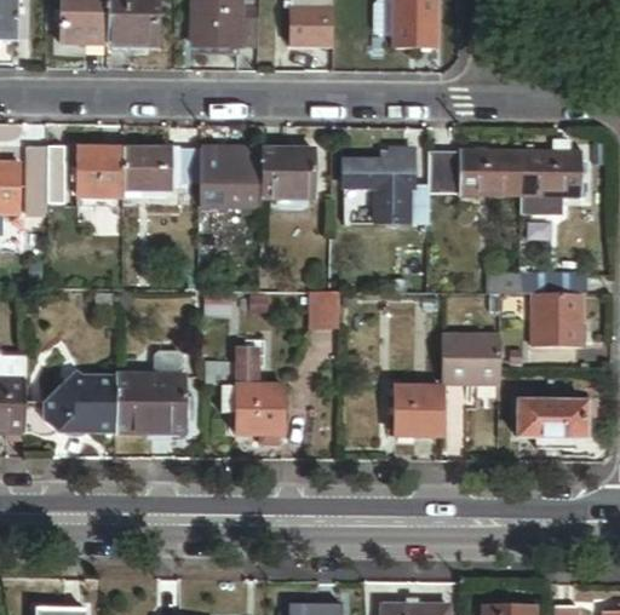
[(0,0),(0,35),(4,35),(18,36),(18,0),(0,0)]
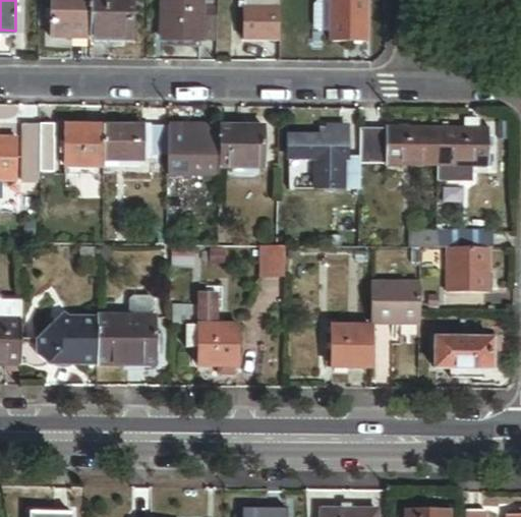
[(52,0),(52,4),(51,35),(88,35),(88,0),(52,0)]
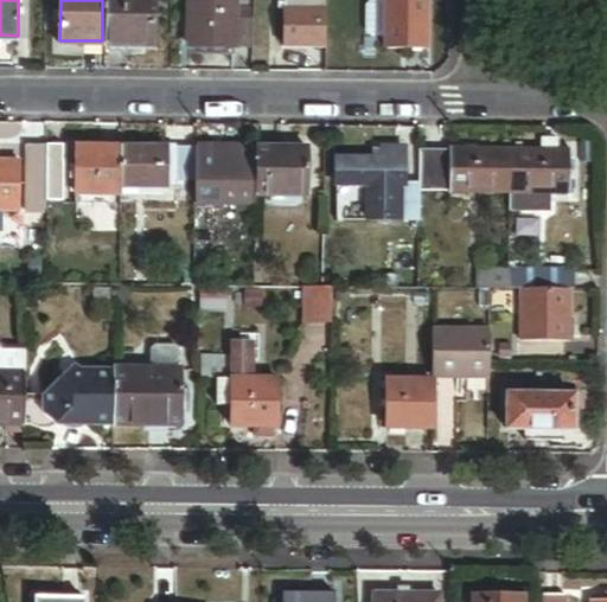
[(102,0),(102,40),(153,42),(153,0),(102,0)]
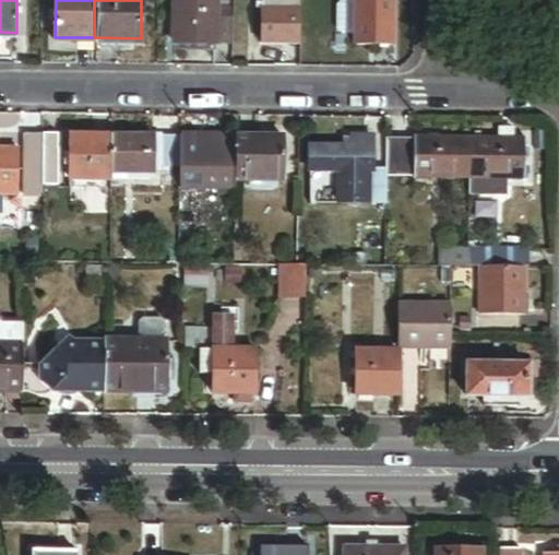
[(213,40),(214,2),(214,0),(173,0),(173,40),(213,40)]
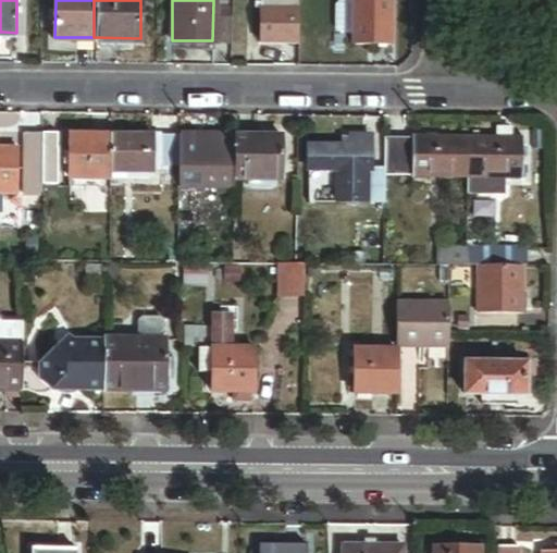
[(332,0),(329,3),(329,27),(334,33),(345,33),(345,41),(370,42),(386,42),(386,0),(332,0)]
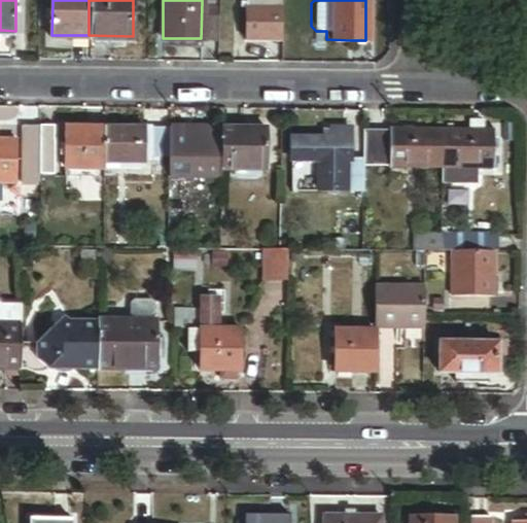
[(219,39),(219,2),(202,2),(201,38),(219,39)]
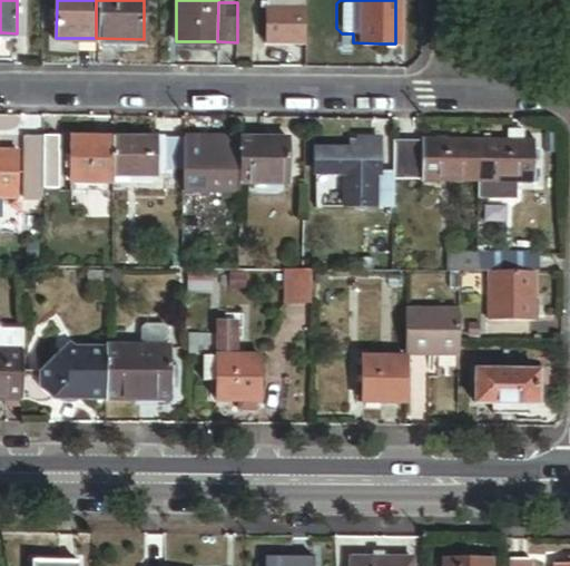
[(267,44),(306,44),(306,7),(268,7),(267,44)]
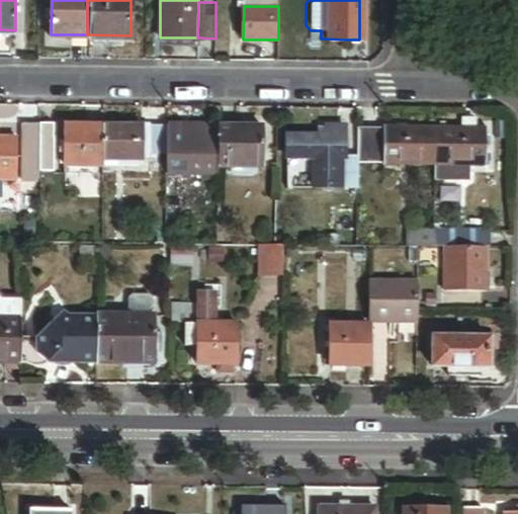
[(463,116),(463,126),(476,126),(476,116),(463,116)]
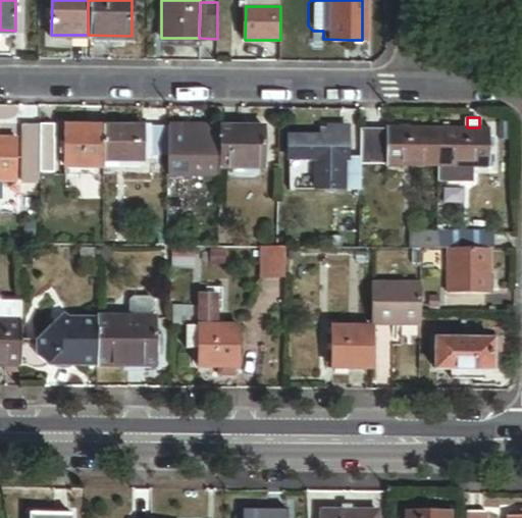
[(40,118),(21,118),(20,176),(39,177),(40,149),(40,118)]
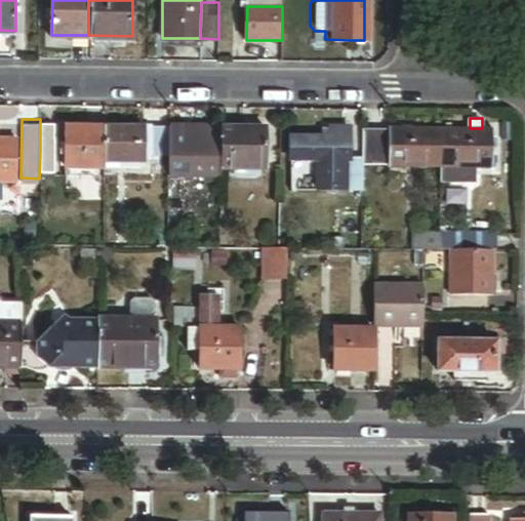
[(106,160),(106,124),(66,124),(66,141),(65,150),(66,166),(105,166),(106,160)]
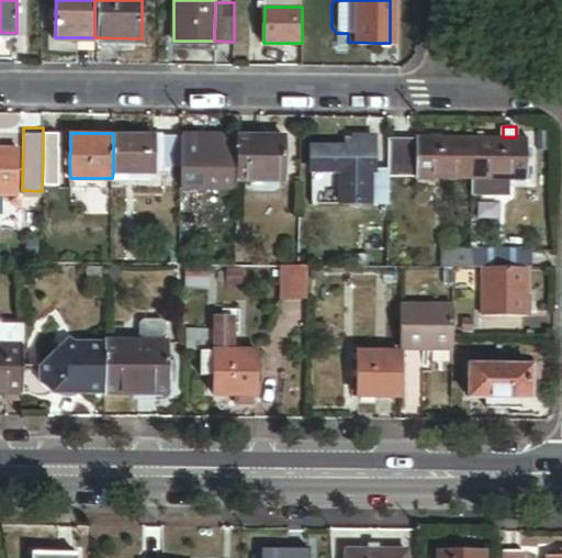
[(156,133),(113,133),(113,171),(155,173),(155,164),(156,133)]
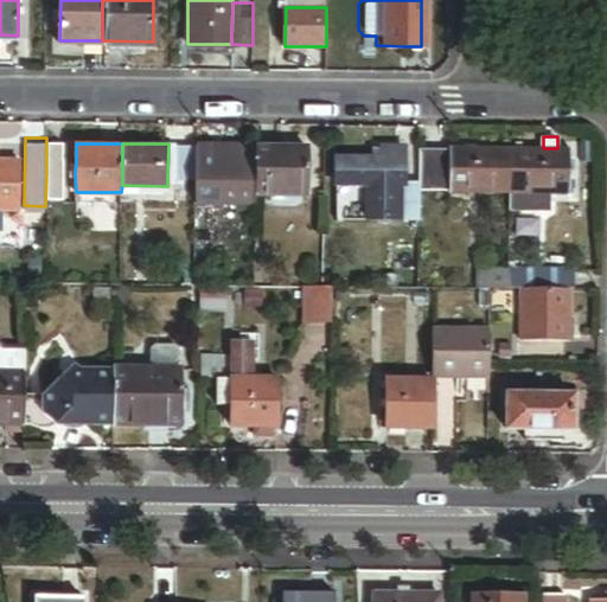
[(196,177),(196,145),(177,143),(176,177),(196,177)]
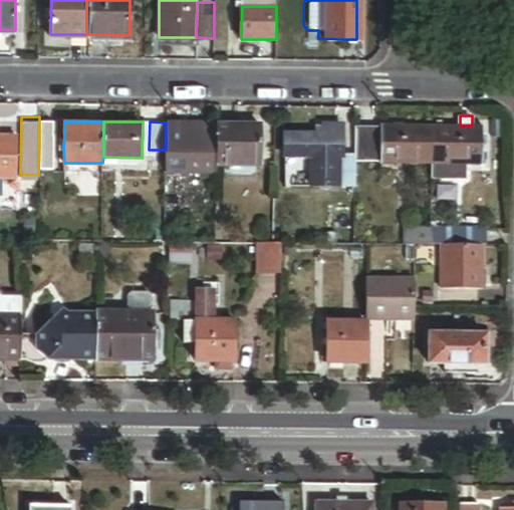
[(181,122),(166,122),(166,150),(166,154),(166,173),(216,174),(216,164),(216,154),(216,122),(181,122)]
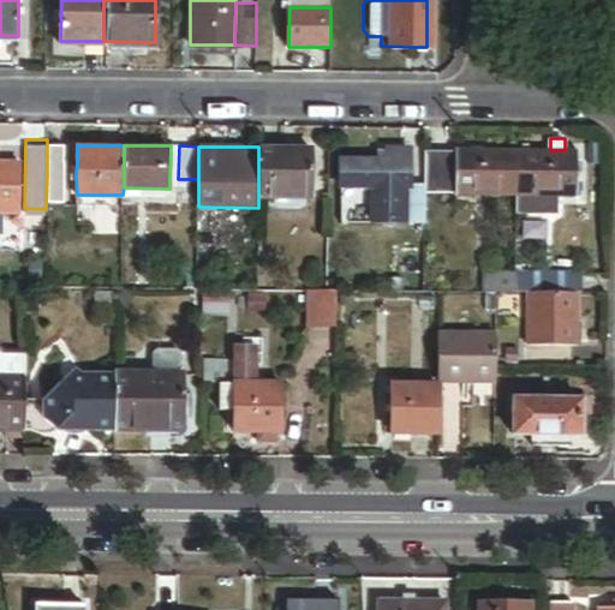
[(312,148),(258,147),(258,184),(258,196),(312,197),(312,148)]
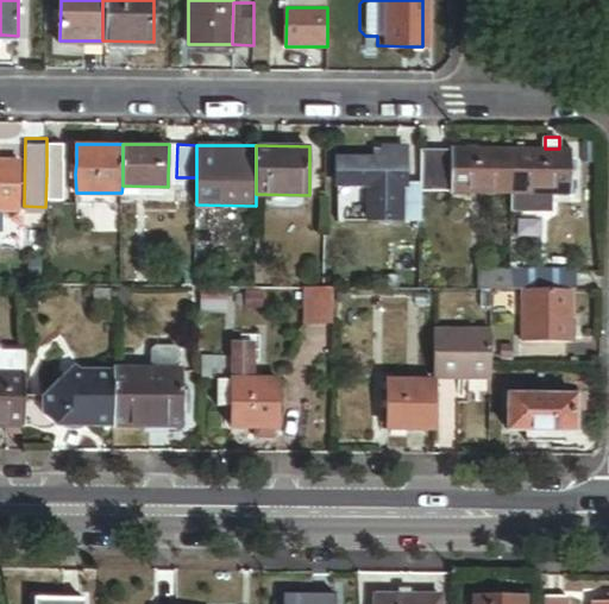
[(383,146),(383,158),(406,158),(406,146),(383,146)]
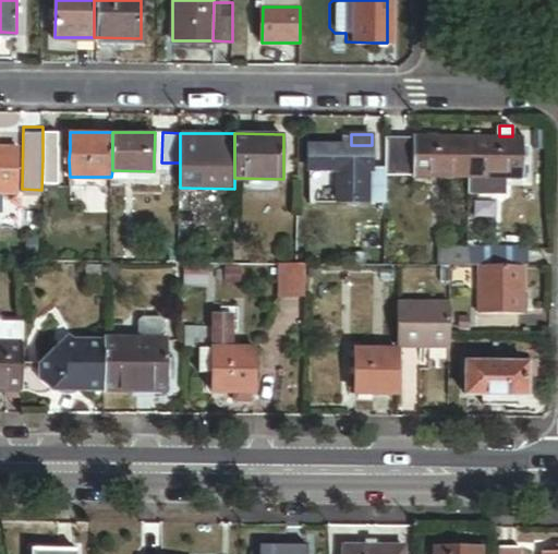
[(413,135),(385,134),(385,163),(385,172),(413,172),(413,135)]
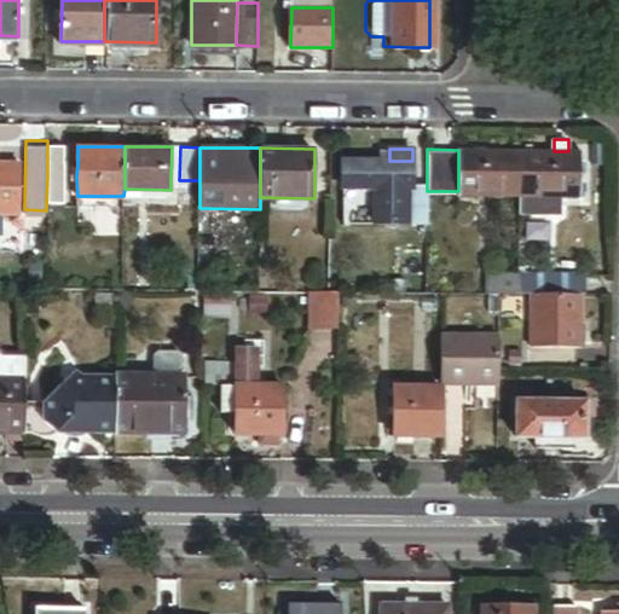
[(520,192),(520,150),(458,150),(458,191),(520,192)]
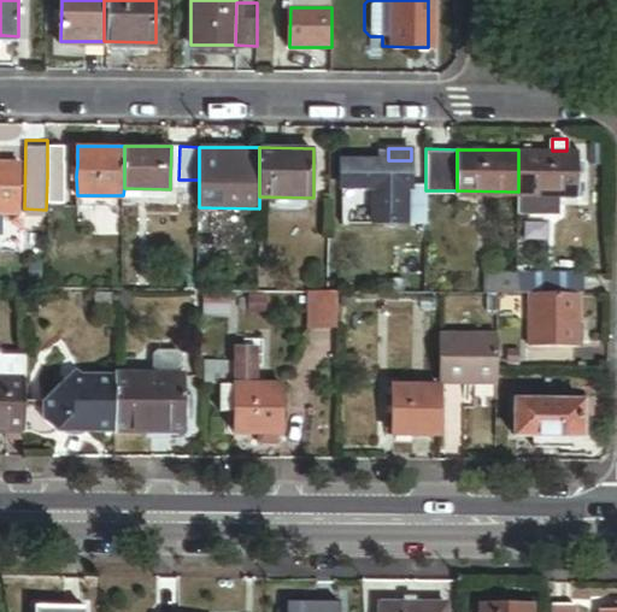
[(552,151),(518,149),(518,192),(562,192),(580,192),(580,151),(566,151),(552,151)]
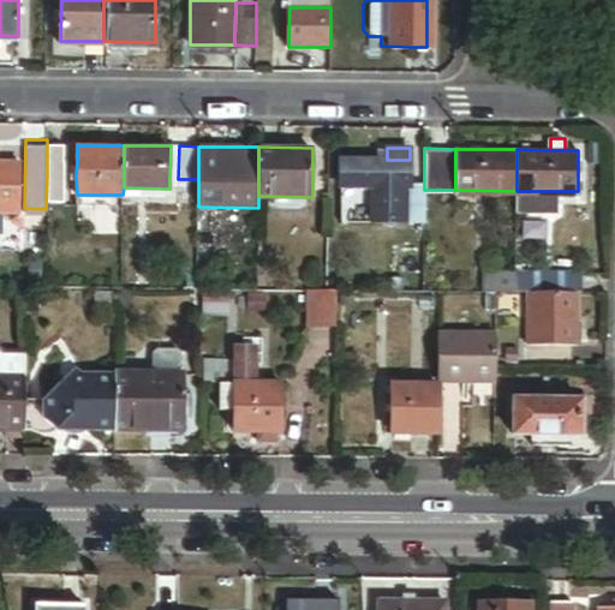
[(0,210),(18,210),(19,161),(0,160),(0,210)]
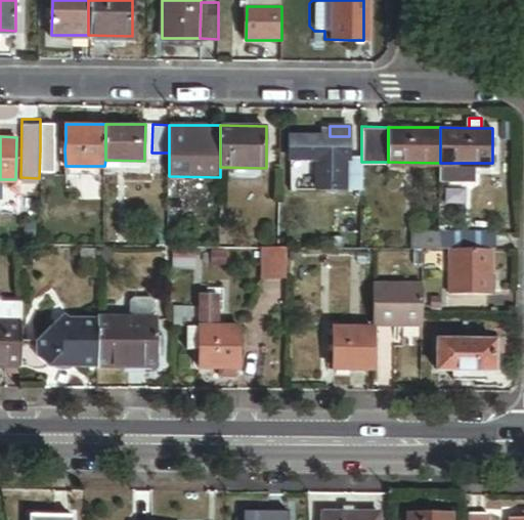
[(349,136),(330,136),(322,136),(291,136),(291,156),(312,157),(349,157),(349,153),(349,136)]
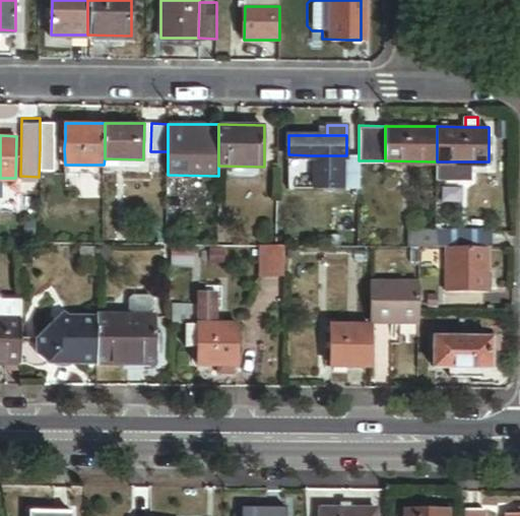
[(346,155),(310,155),(309,186),(359,187),(359,160),(359,151),(346,151),(346,155)]
